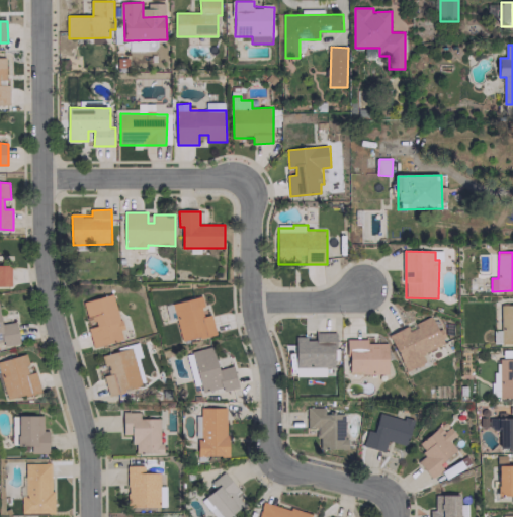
[(0,285),(14,285),(13,266),(0,266),(0,285)]
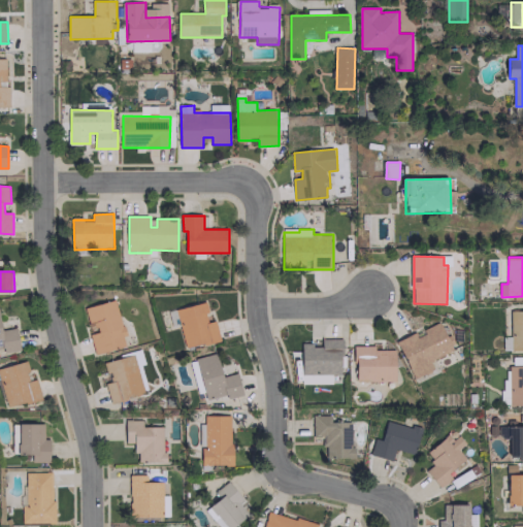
[(87,307),(97,354),(129,347),(118,300),(87,307)]
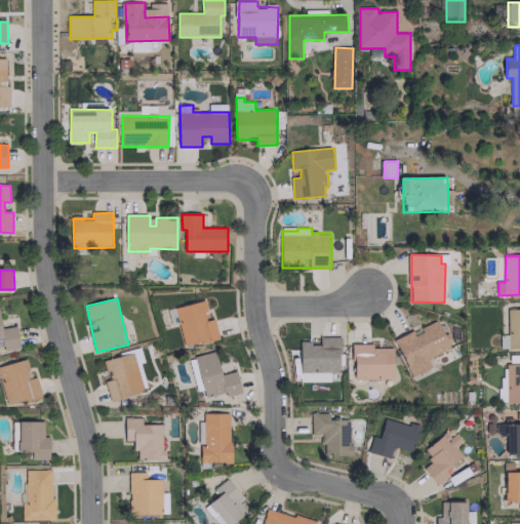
[(221,338),(216,319),(210,321),(205,301),(176,308),(186,347),(221,338)]
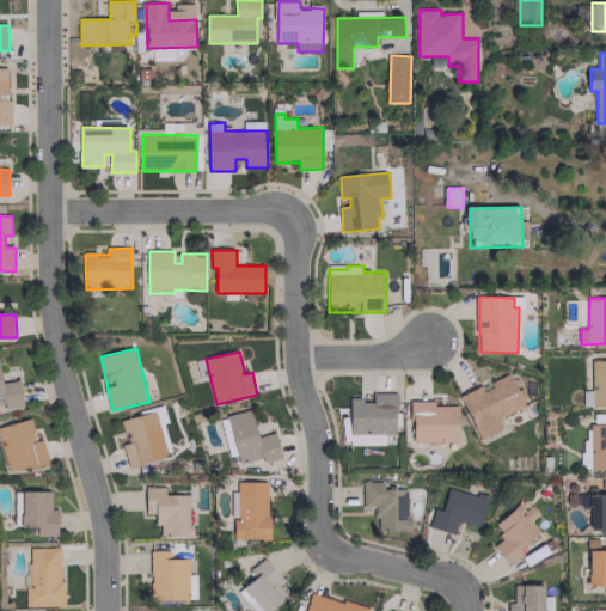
[(0,404),(6,404),(7,410),(25,408),(22,380),(4,383),(0,356),(0,404)]
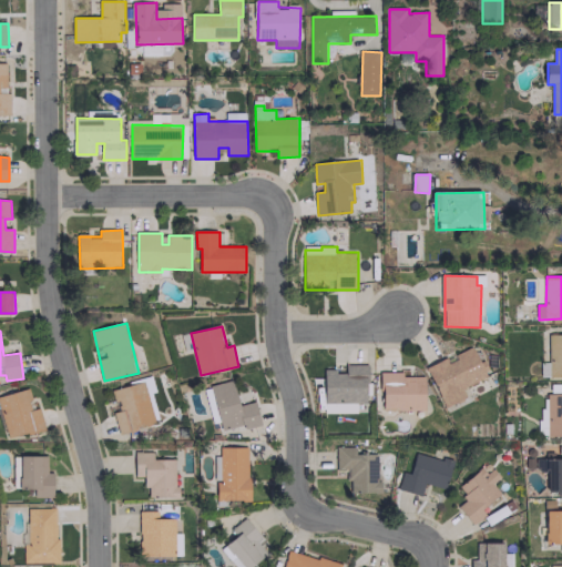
[(543,377),(561,376),(561,333),(551,334),(551,363),(543,363),(543,377)]
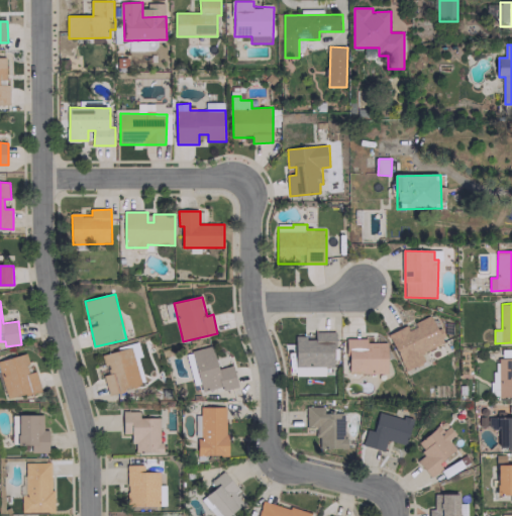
[(444,344),(433,317),(409,327),(408,325),(390,333),(406,372),(427,363),(423,353),(444,344)]
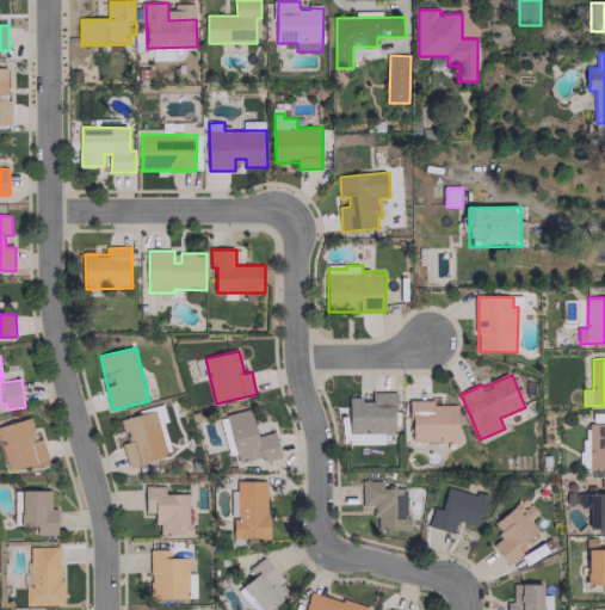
[(352,399),(351,436),(352,436),(352,444),(386,445),(387,435),(397,435),(397,393),(375,393),(375,399),(352,399)]
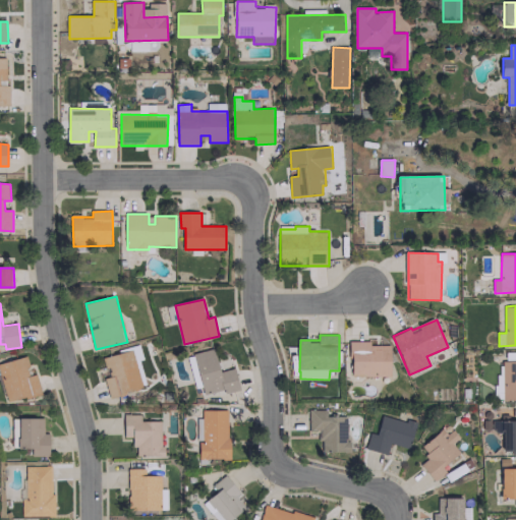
[(392,345),(373,346),(373,341),(351,342),(352,377),(392,377),(392,345)]
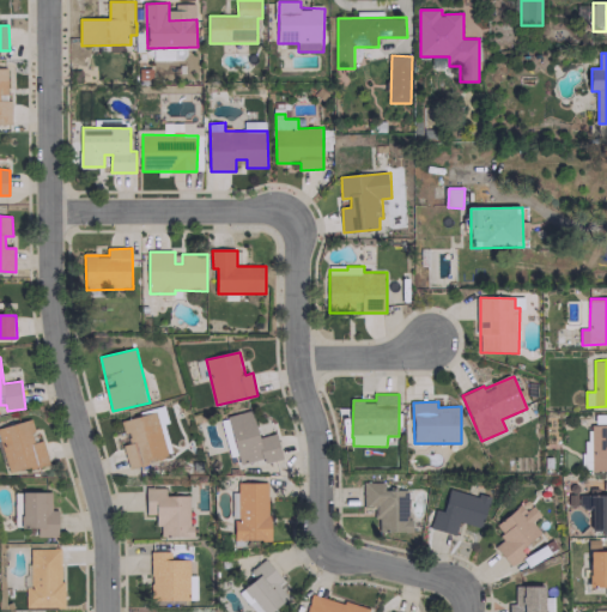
[(123,419),(126,434),(129,432),(132,444),(125,446),(131,467),(174,458),(167,425),(170,424),(168,408),(123,419)]
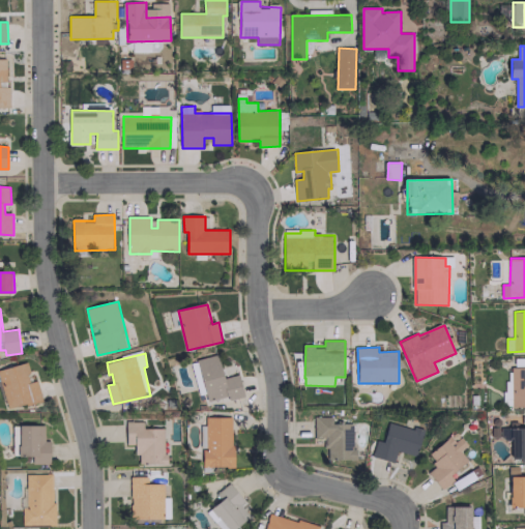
[(245,398),(240,375),(225,379),(220,355),(199,359),(208,402),(230,397),(230,401),(245,398)]
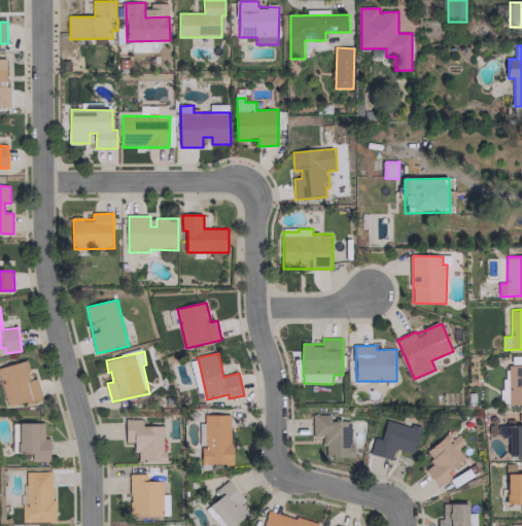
[(0,373),(9,408),(43,398),(38,379),(34,380),(29,361),(0,369),(0,373)]
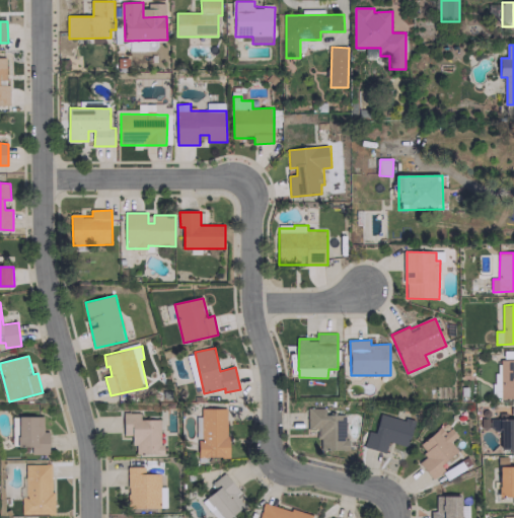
[(503,399),(513,398),(513,358),(502,359),(503,399)]
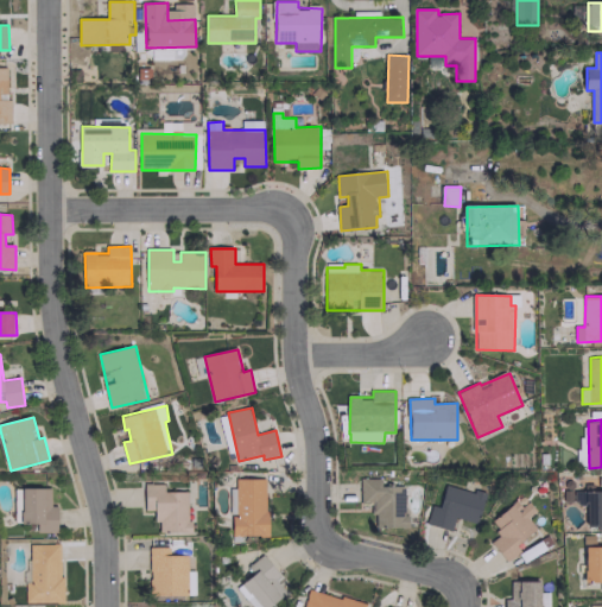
[(234,537),(270,536),(268,479),(239,480),(239,518),(233,518),(234,537)]
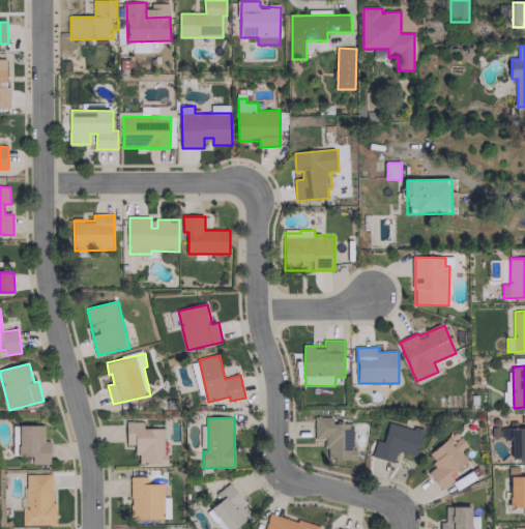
[(327,460),(355,460),(356,424),(333,423),(333,417),(317,417),(316,440),(328,440),(327,460)]
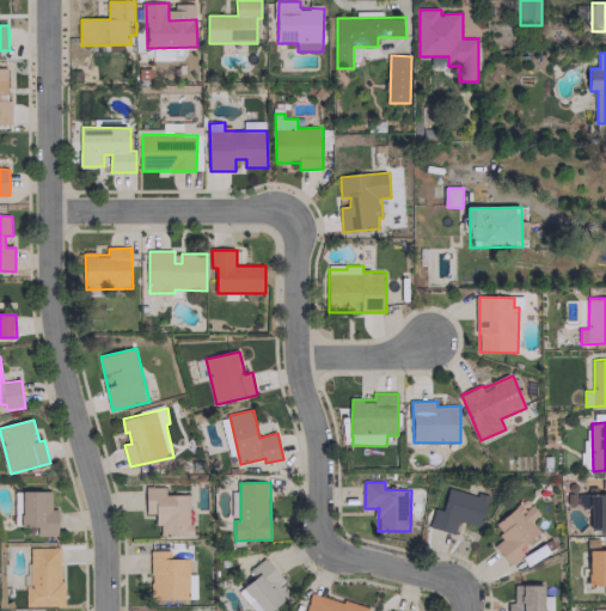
[(193,495),(167,495),(167,487),(147,488),(148,514),(158,513),(158,525),(163,525),(163,537),(193,537),(193,495)]
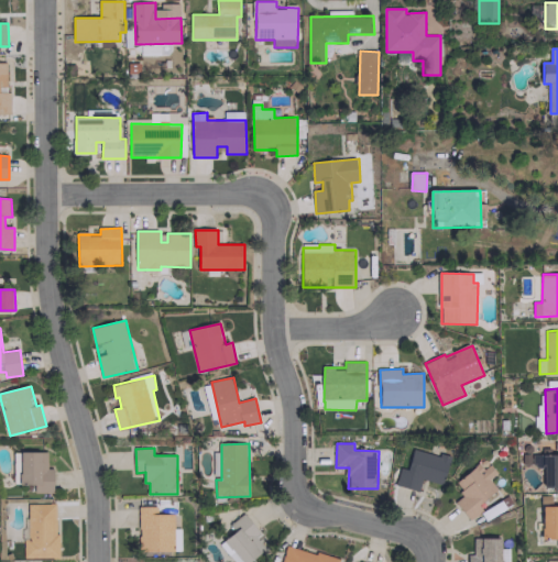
[(424,480),(445,485),(451,459),(415,449),(409,470),(402,467),(397,486),(420,492),(424,480)]
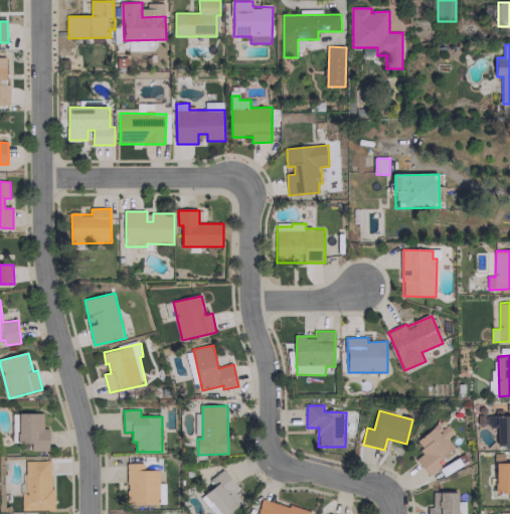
[(50,452),(50,429),(45,429),(45,413),(15,414),(15,444),(33,444),(33,452),(50,452)]
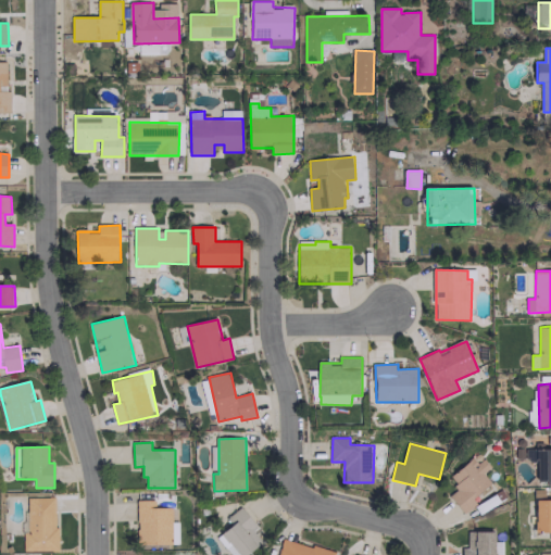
[(550,450),(528,450),(528,463),(539,463),(539,481),(550,481),(550,450)]
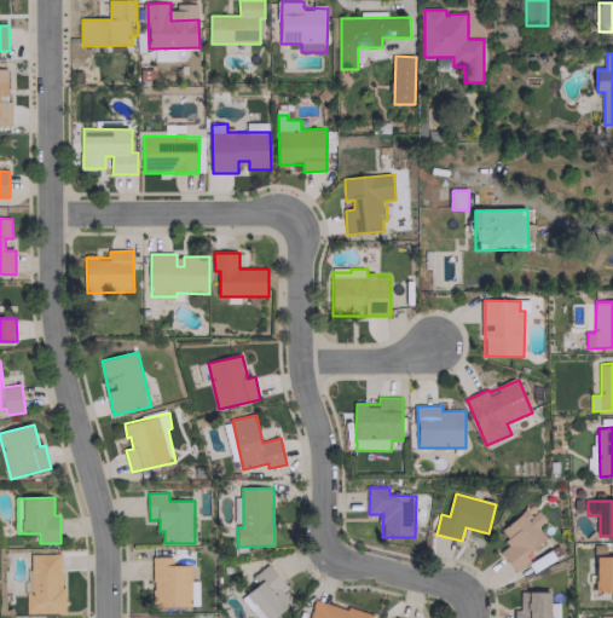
[(539,527),(548,520),(542,512),(533,518),(527,509),(501,530),(512,544),(502,553),(518,573),(532,561),(527,555),(549,538),(539,527)]
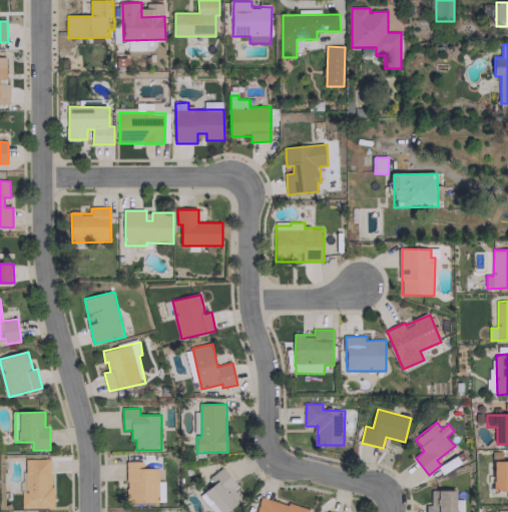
[(53,509),(54,460),(28,460),(27,493),(24,493),(23,508),(53,509)]
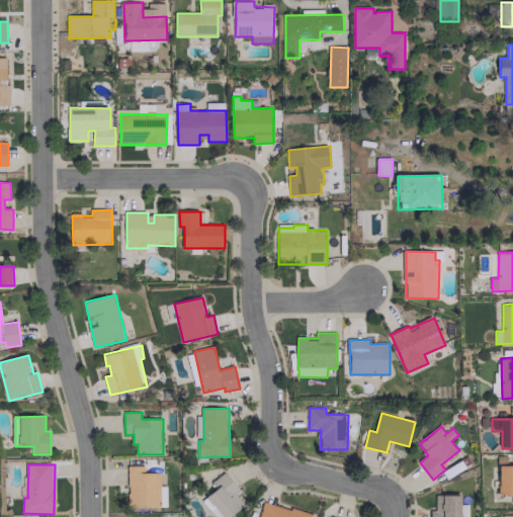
[(512,465),(500,466),(501,497),(512,496),(512,465)]
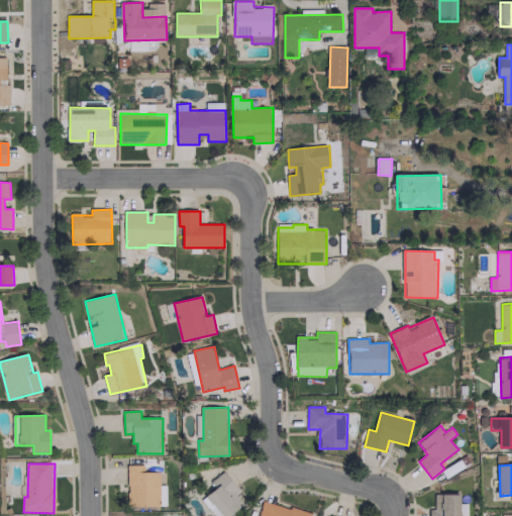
[(129,506),(168,506),(168,486),(162,486),(162,473),(146,473),(145,466),(128,466),(129,506)]
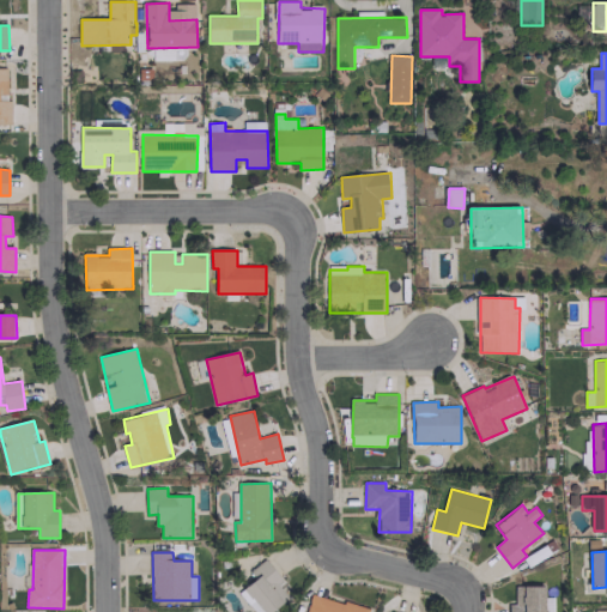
[(284,580),(268,559),(253,573),(256,577),(244,588),(265,611),(271,611),(290,597),(279,585),(284,580)]
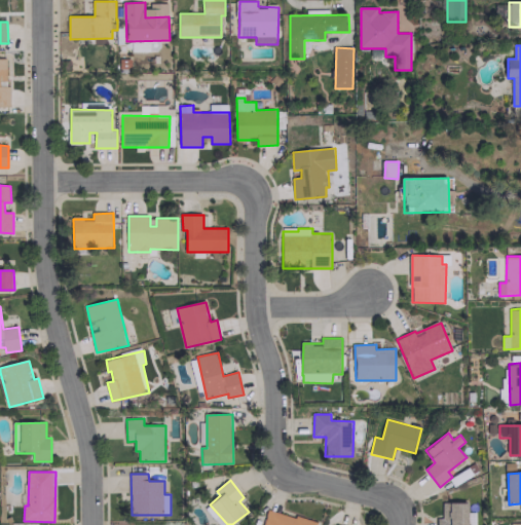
[(439,518),(438,524),(470,524),(470,502),(444,503),(444,518),(439,518)]
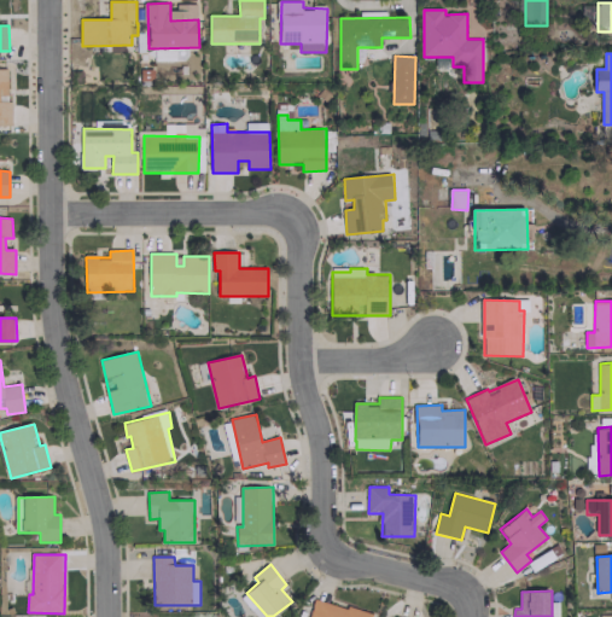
[(373,616),(316,598),(310,616),(373,616)]
